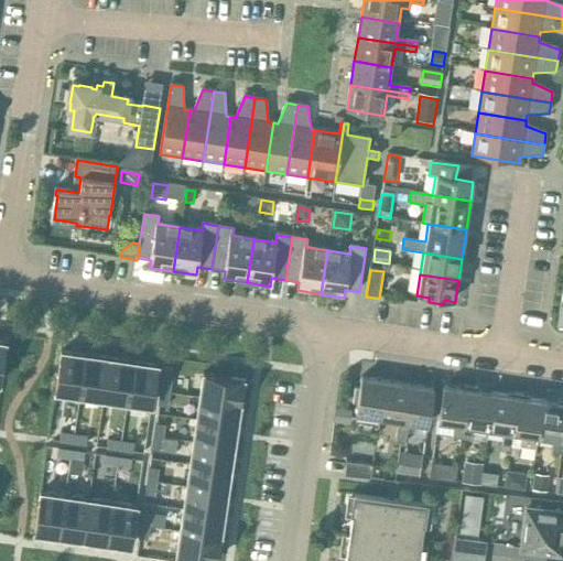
[(62,352),(55,392),(79,396),(85,355),(62,352)]
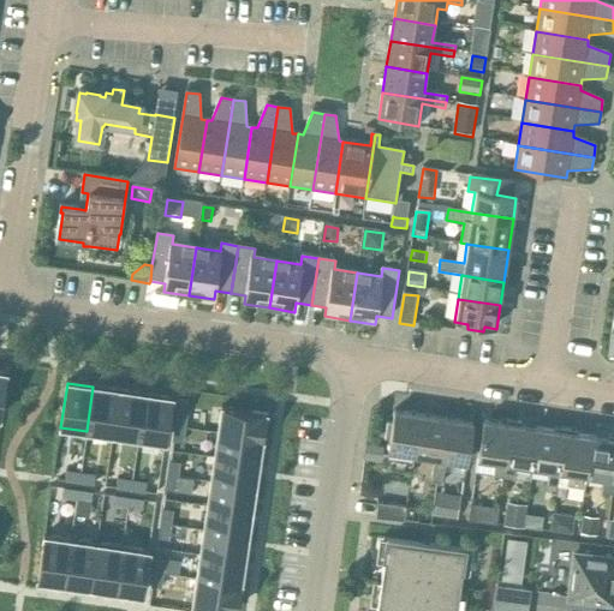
[(93,387),(87,431),(113,435),(119,391),(93,387)]
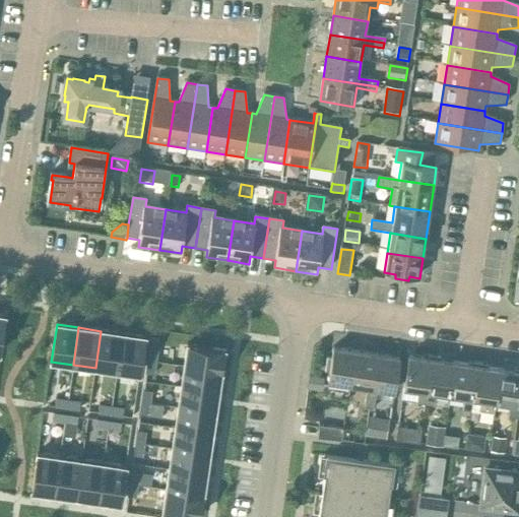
[(101,331),(95,368),(118,371),(124,334),(101,331)]
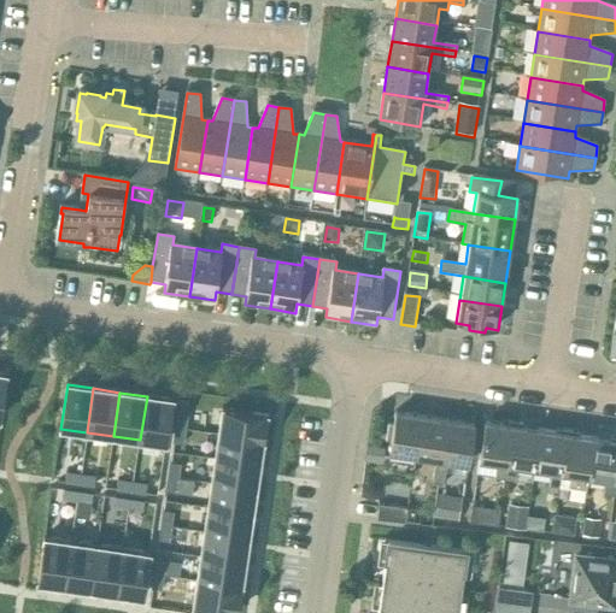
[(147,396),(140,440),(166,443),(174,400),(147,396)]
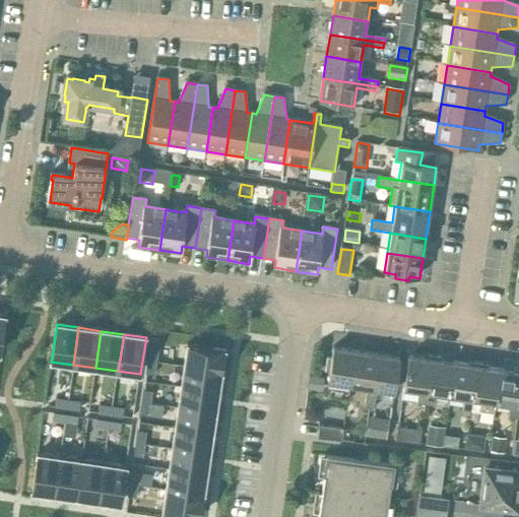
[(188,344),(185,366),(186,367),(222,372),(226,350),(189,344),(188,344)]
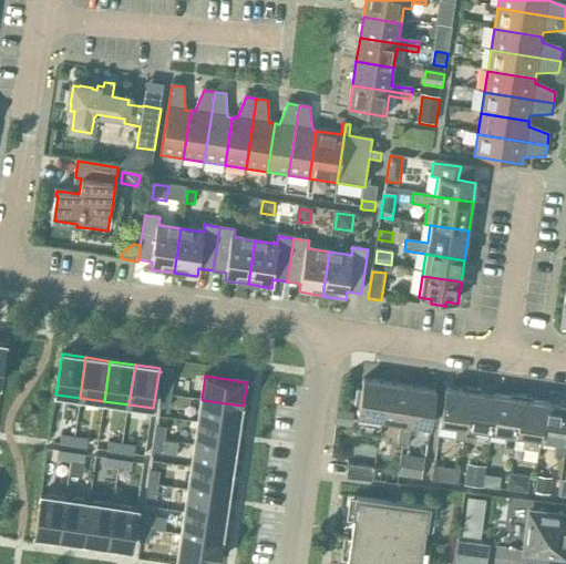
[(163,381),(161,396),(171,397),(173,383),(163,381)]
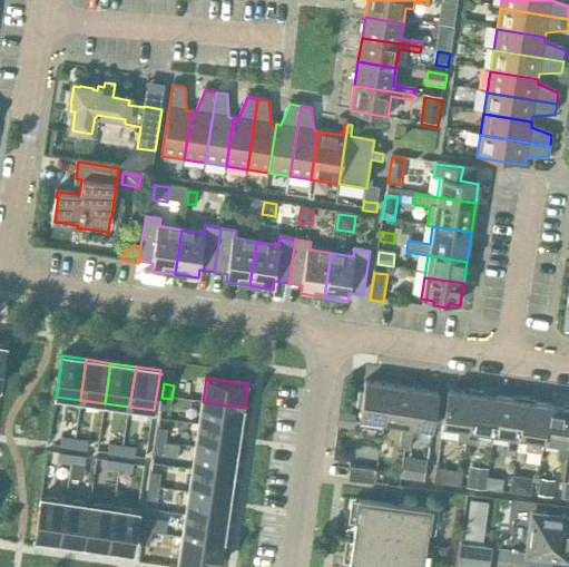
[(439,394),(365,383),(364,393),(360,393),(357,408),(362,409),(360,419),(403,427),(400,449),(410,450),(413,428),(433,431),(439,394)]
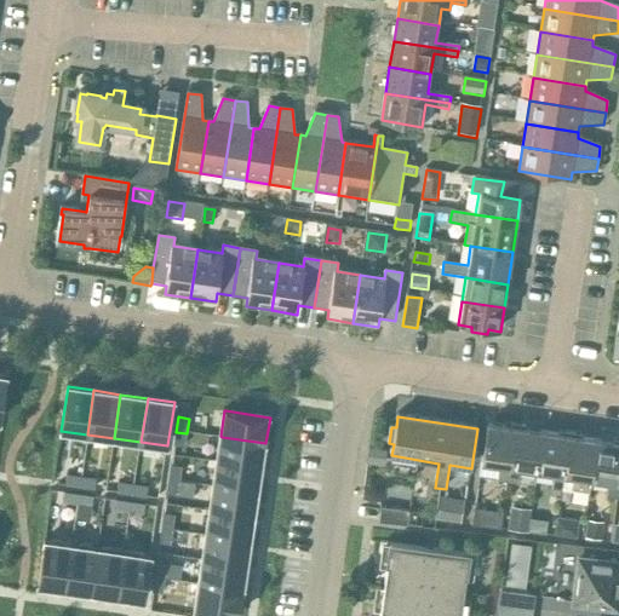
[(508,483),(516,427),(505,425),(505,429),(487,425),(481,466),(499,468),(497,482),(508,483)]
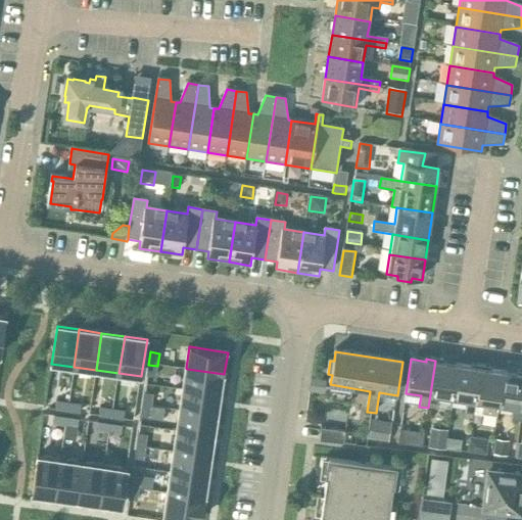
[(453,400),(458,366),(443,364),(444,362),(435,361),(428,408),(437,409),(438,397),(453,400)]
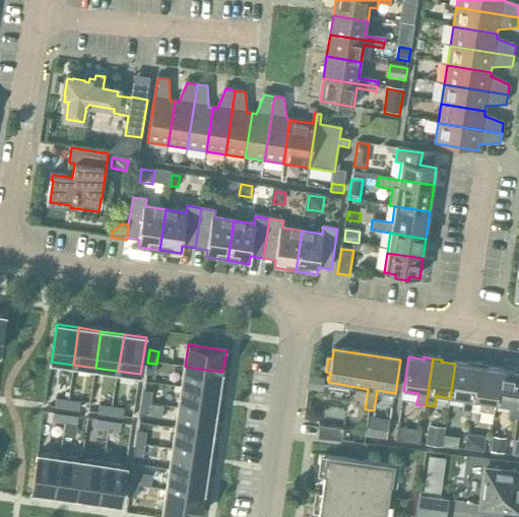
[(147,363),(146,375),(155,376),(156,364),(147,363)]
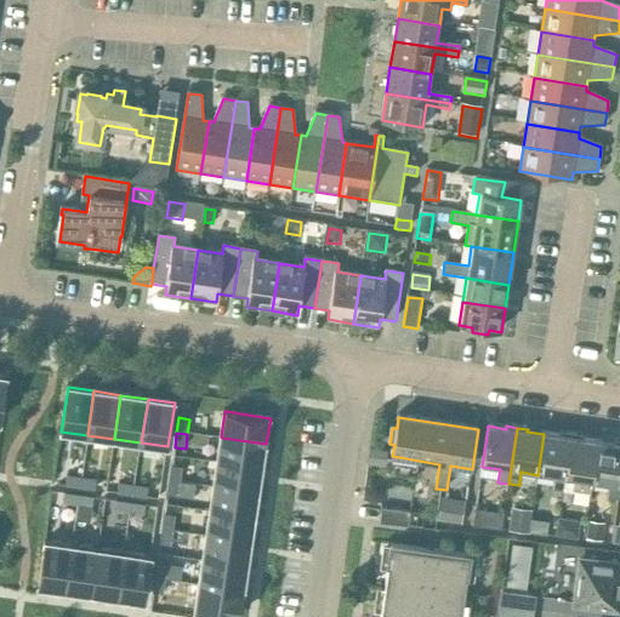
[(563,492),(572,436),(562,434),(561,438),(544,434),(538,475),(555,478),(552,491),(563,492)]
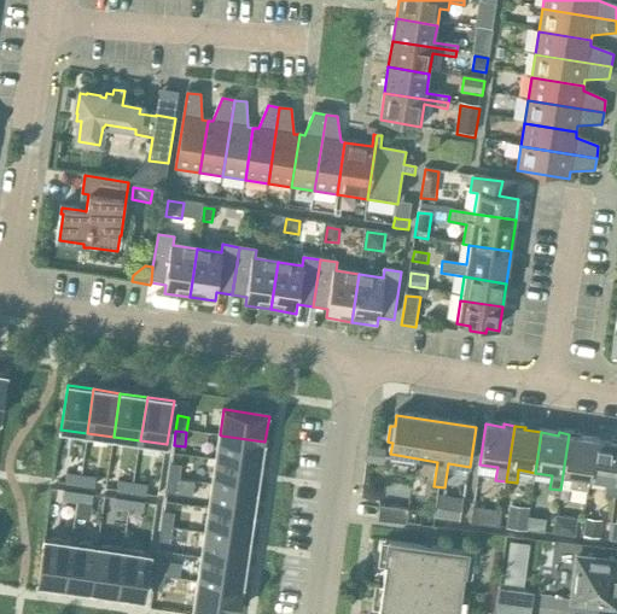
[(220,434),(216,460),(261,467),(265,442),(221,436),(220,434)]
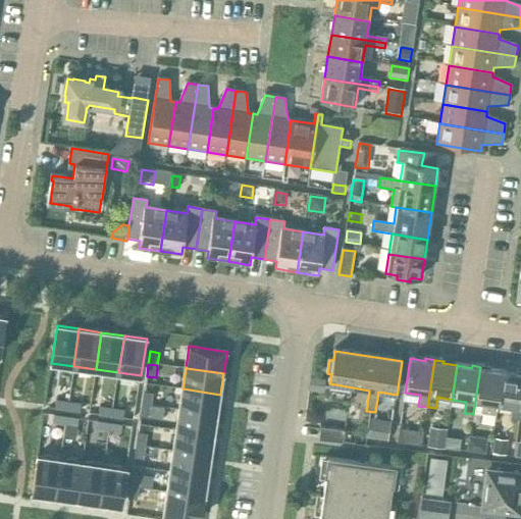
[(498,407),(503,372),(488,370),(489,368),(480,367),(473,414),(497,418),(498,407)]
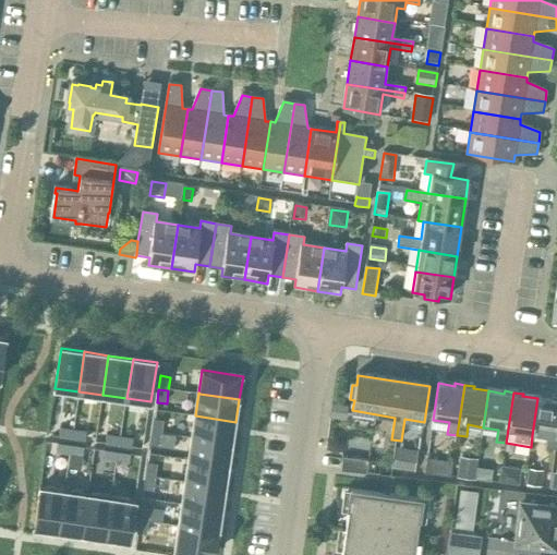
[(555,450),(556,439),(556,398),(554,398),(553,401),(537,398),(532,435),(547,437),(545,449),(555,450)]
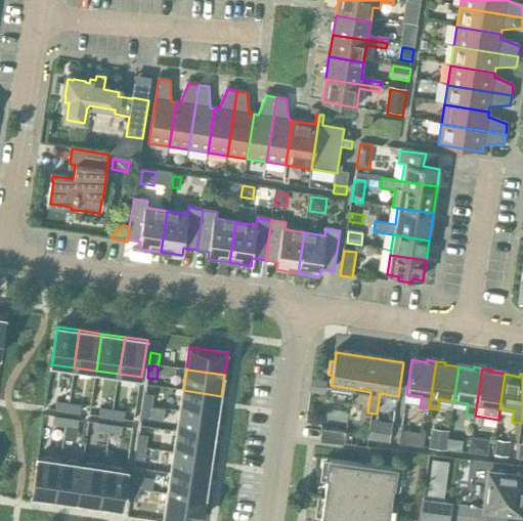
[(322,396),(324,382),(312,380),(310,394),(322,396)]
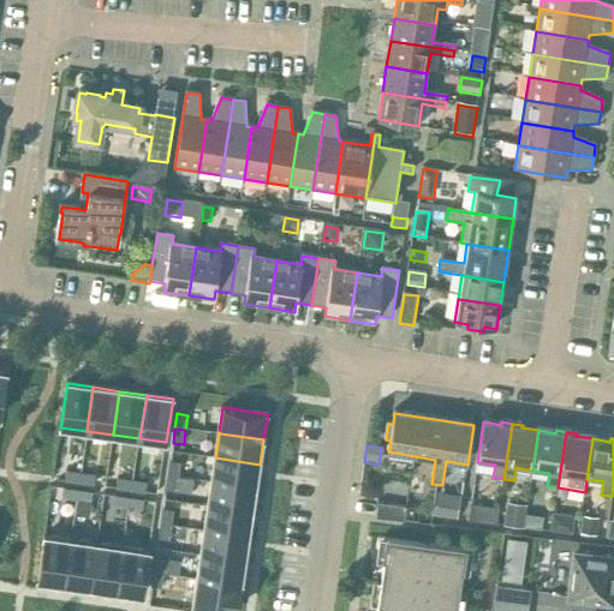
[(215,457),(212,483),(256,490),(260,465),(215,457)]
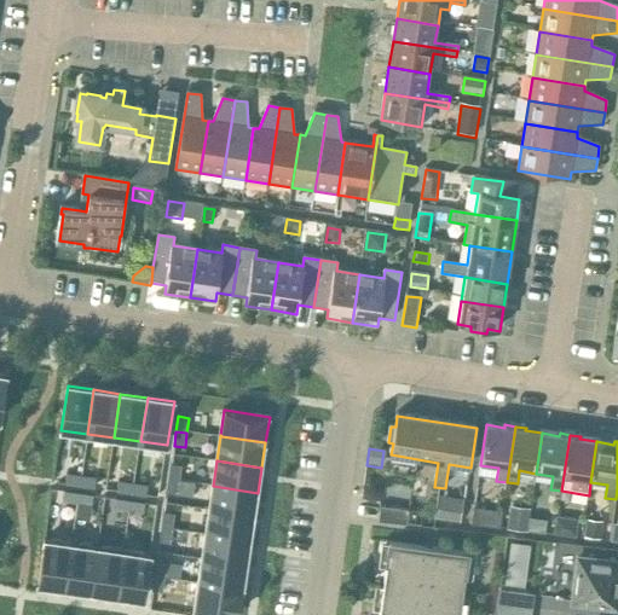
[(171,465),(169,480),(180,481),(182,466),(171,465)]
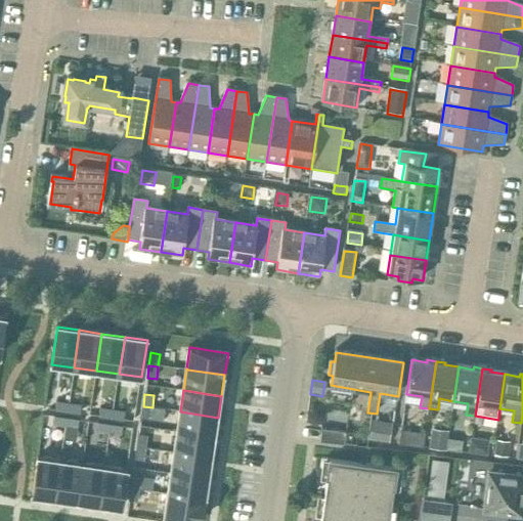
[(56,401),(55,411),(68,414),(69,403),(56,401)]
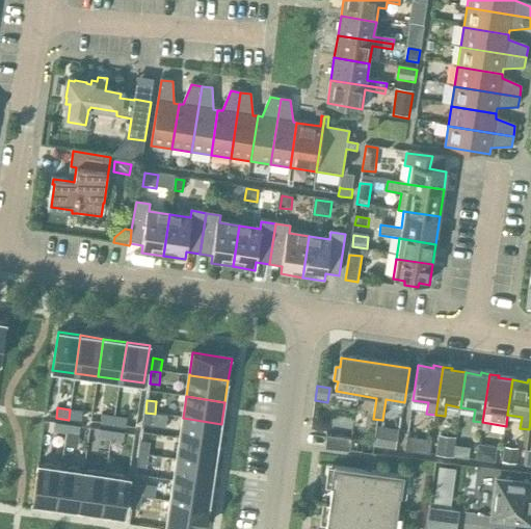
[(70,410),(69,420),(81,421),(82,411),(70,410)]
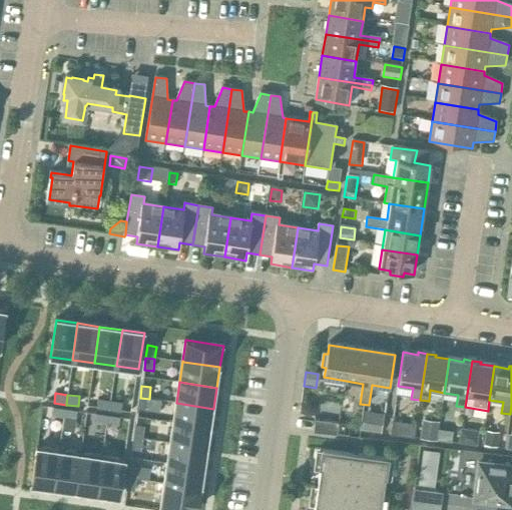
[(140,398),(138,410),(147,411),(149,399),(140,398)]
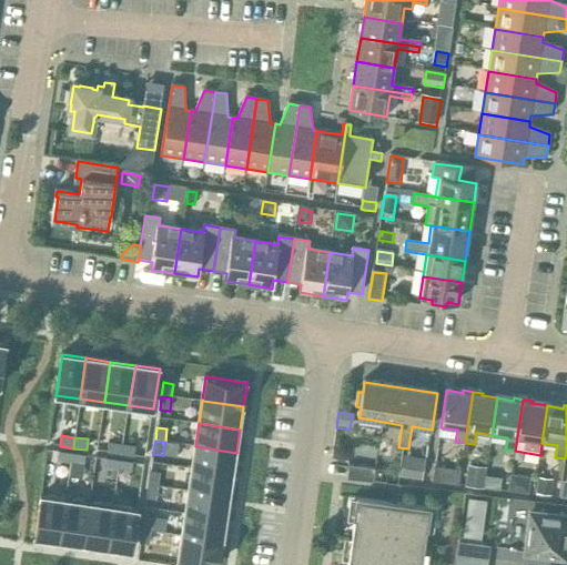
[(109,443),(108,454),(121,455),(122,444),(109,443)]
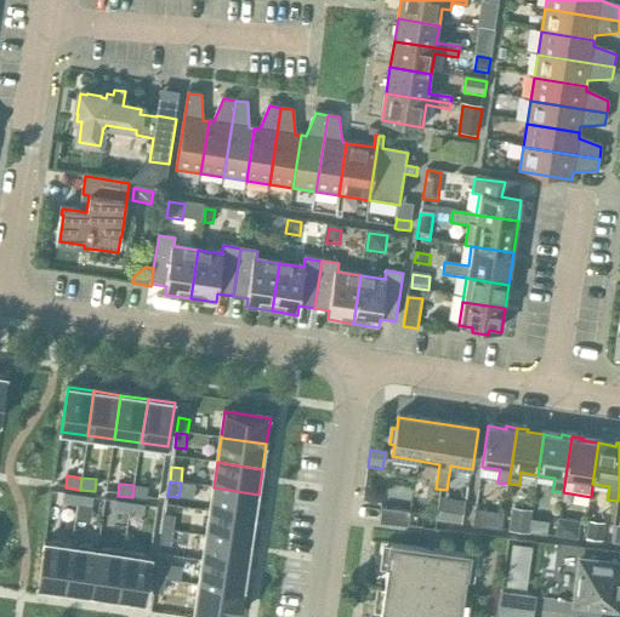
[(134,485),(132,497),(147,500),(148,487),(134,485)]
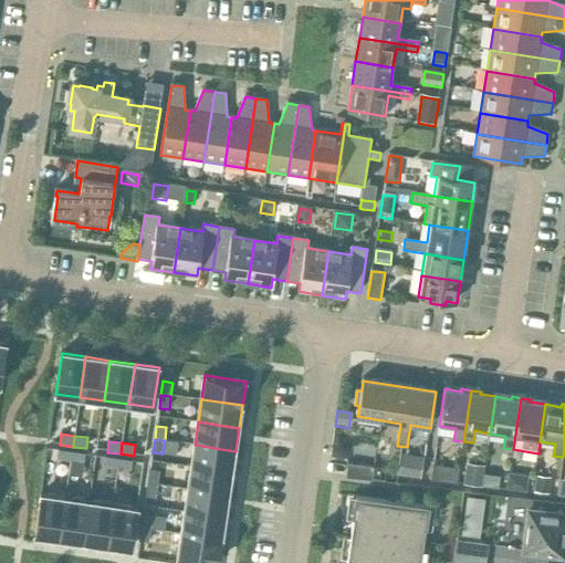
[(195,445),(191,469),(232,475),(236,451),(195,445)]
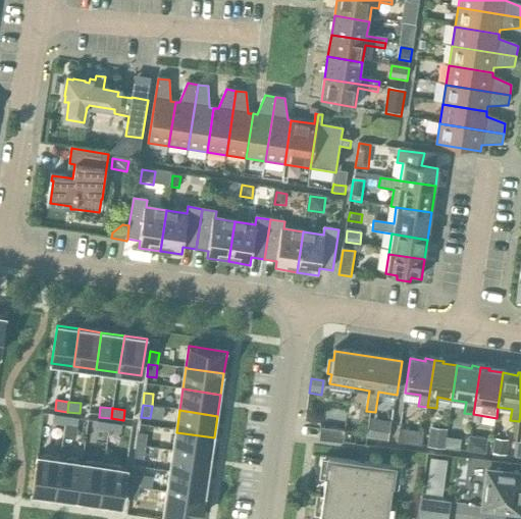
[(55,415),(53,425),(65,427),(67,417),(55,415)]
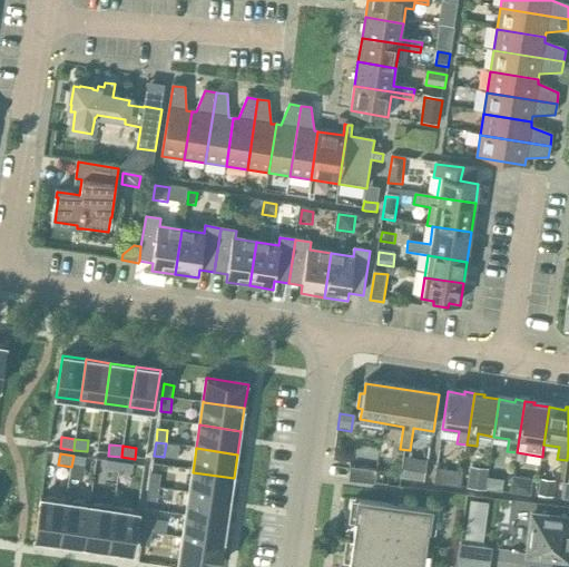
[(74,456),(71,467),(86,468),(87,457),(74,456)]
